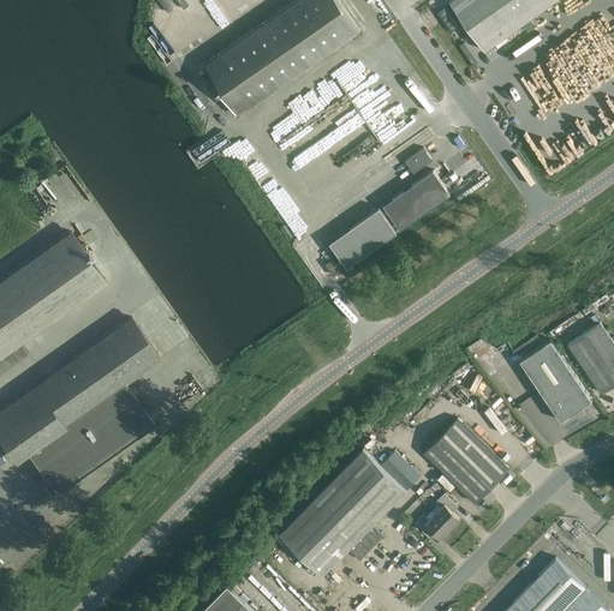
[(238,114),(239,117),(359,34),(335,0),(299,0),(204,66),(231,103),(226,106),(234,118),(238,114)]
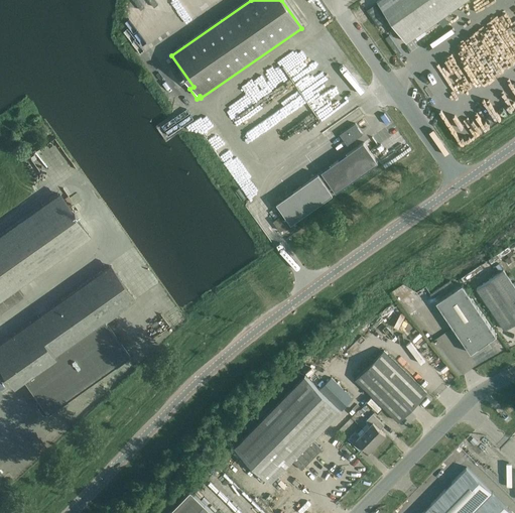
[(380,0),(376,3),(405,45),(470,0),(380,0)]
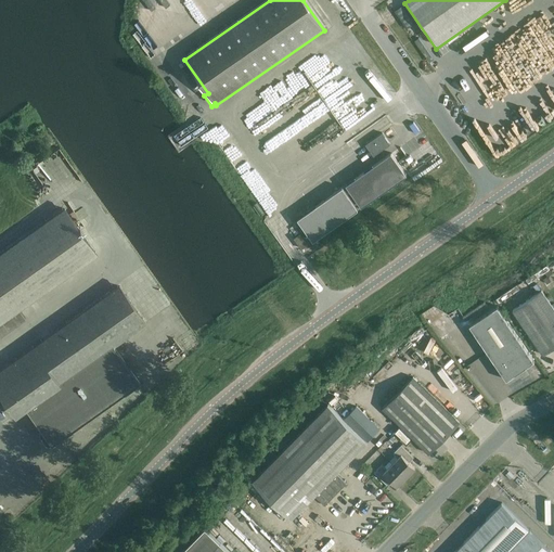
[(360,141),(369,137),(366,131),(357,136),(360,141)]
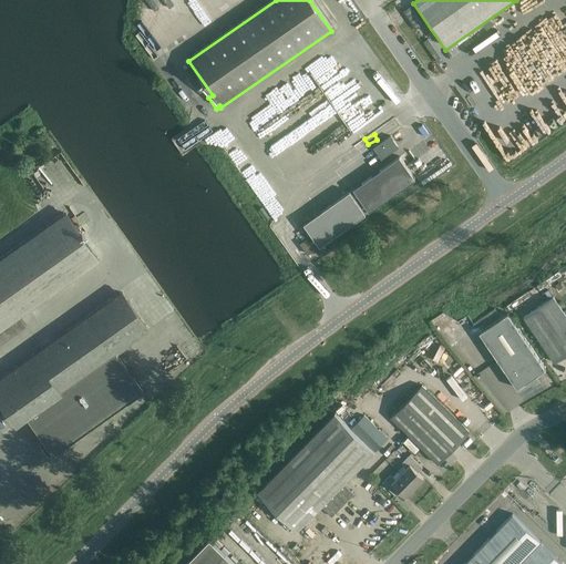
[(390,139),(383,143),(384,145),(380,149),(379,146),(372,151),(381,163),(398,151),(390,139)]
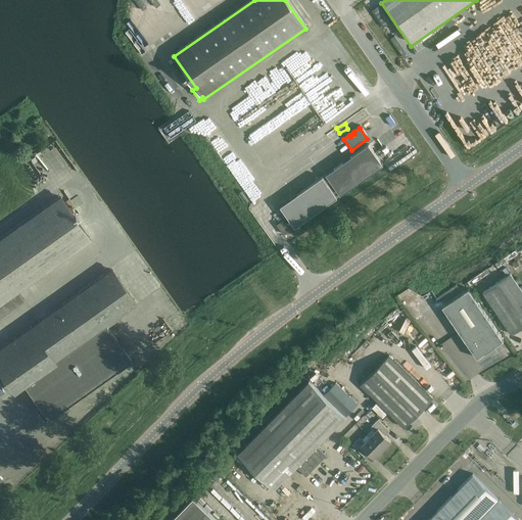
[(382,168),(368,147),(325,177),(339,198),(382,168)]
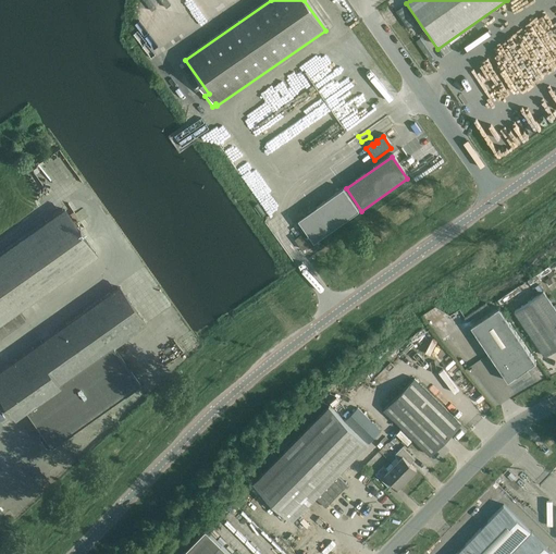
[(332,232),(358,213),(343,191),(316,210),(298,223),(313,245),(332,232)]
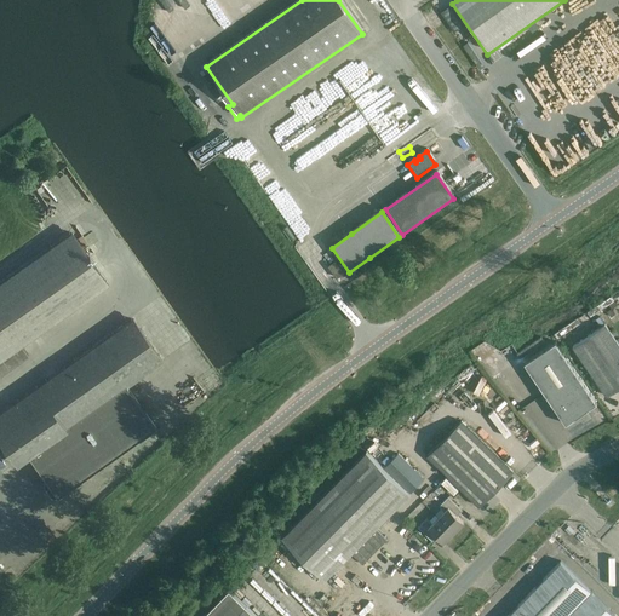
[(0,362),(107,287),(70,235),(0,283),(0,362)]
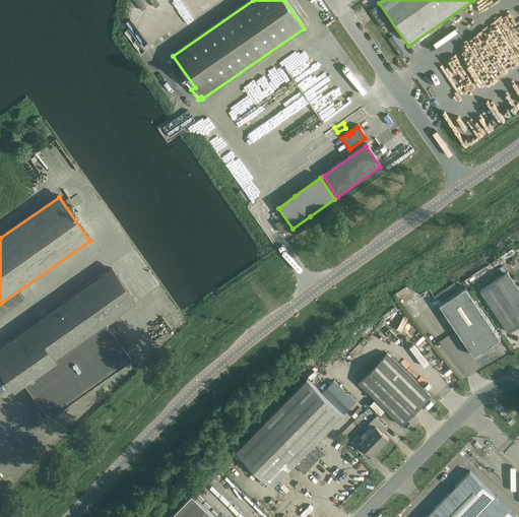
[(287,233),(280,222),(274,227),(281,236),(287,233)]
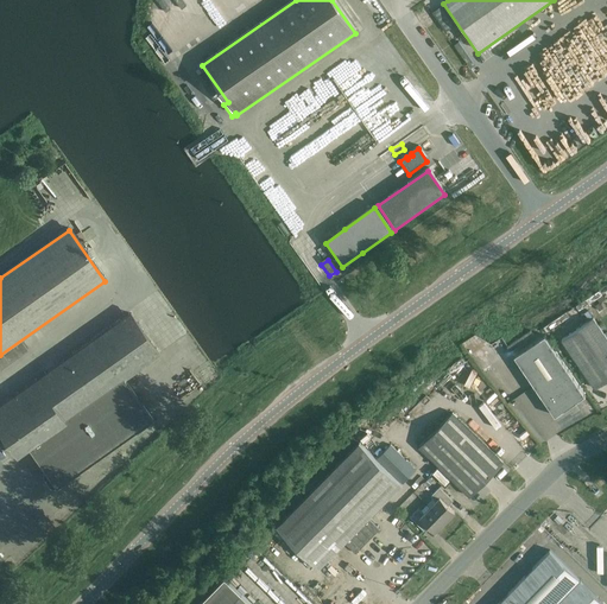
[(606,306),(596,312),(606,334),(606,306)]
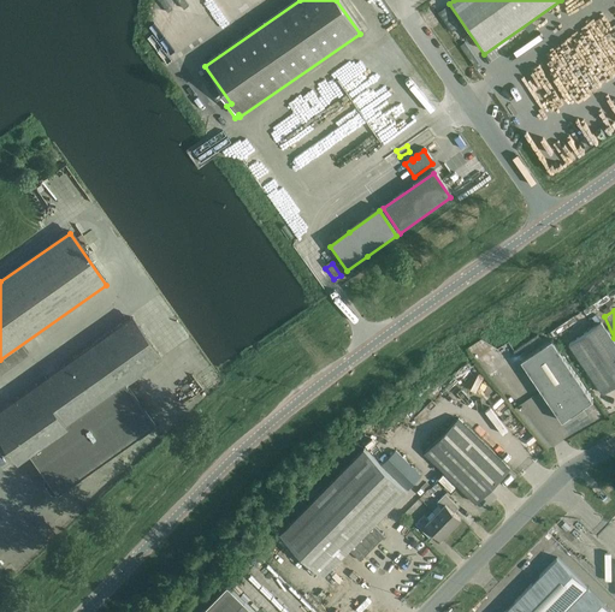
[(130,320),(0,411),(0,443),(15,464),(27,457),(45,482),(43,487),(51,497),(54,497),(55,498),(154,428),(125,387),(124,388),(124,387),(160,362),(130,320)]
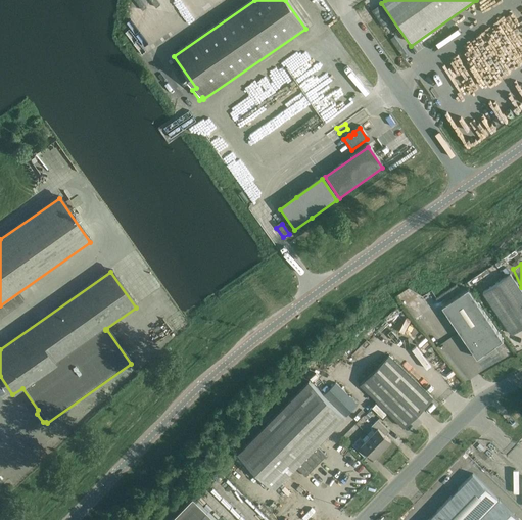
[(521,295),(509,277),(482,295),(511,337),(521,329),(521,295)]
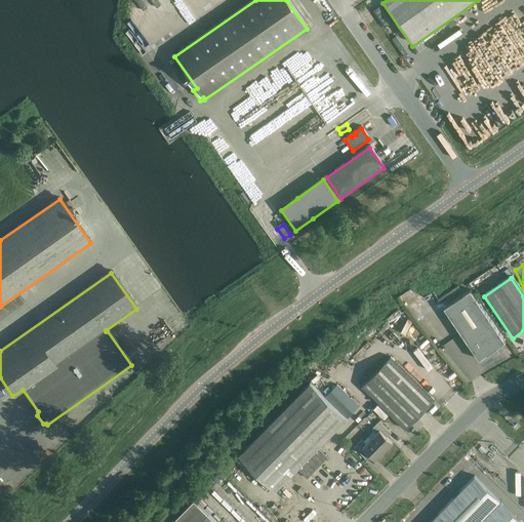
[(505,345),(470,292),(443,311),(478,362),(505,345)]
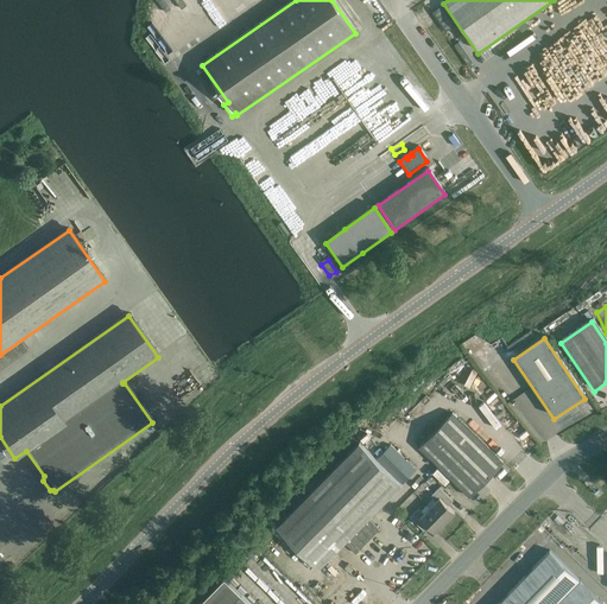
[(418,450),(469,500),(503,466),(451,417),(418,450)]
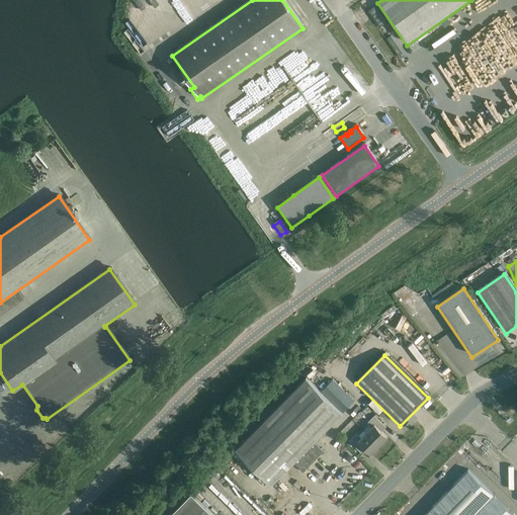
[(320,395),(306,380),(234,452),(270,488),(296,461),(313,445),(341,416),(336,410),(320,395)]
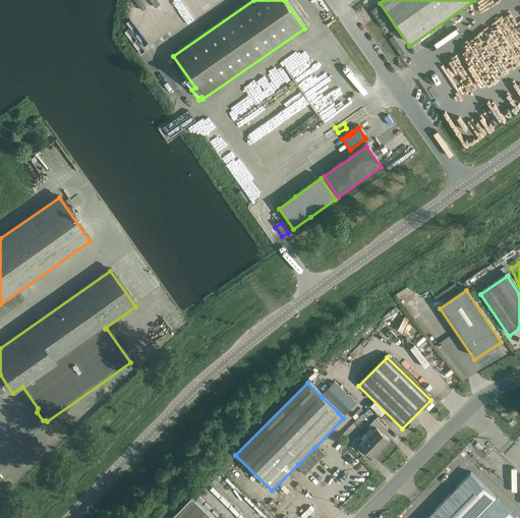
[(334,384),(322,397),(338,412),(350,399),(334,384)]
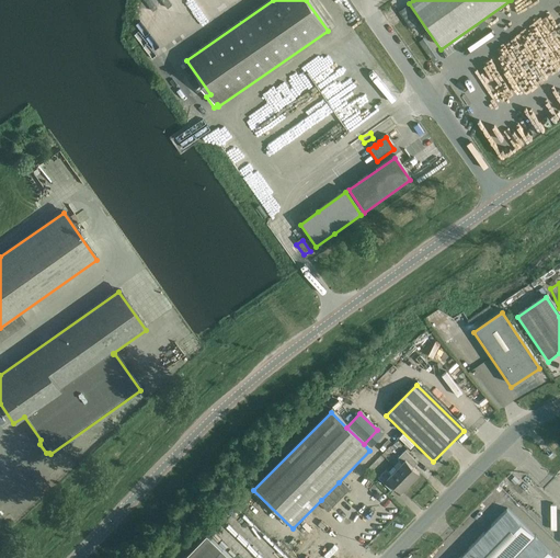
[(396,473),(409,486),(419,477),(410,468),(414,464),(404,454),(397,462),(401,466),(396,473)]
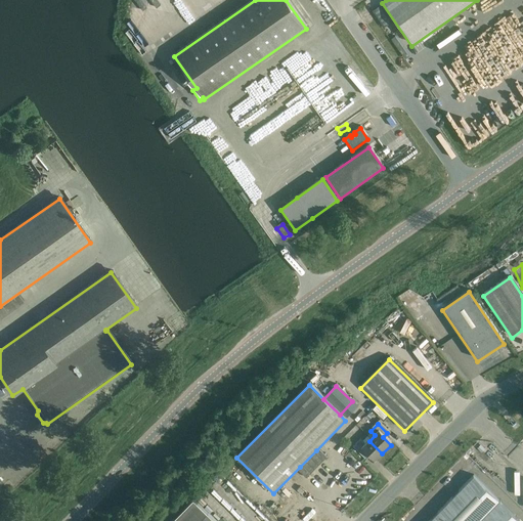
[(374,462),(382,453),(369,441),(364,446),(359,441),(352,449),(362,459),(366,454),(374,462)]
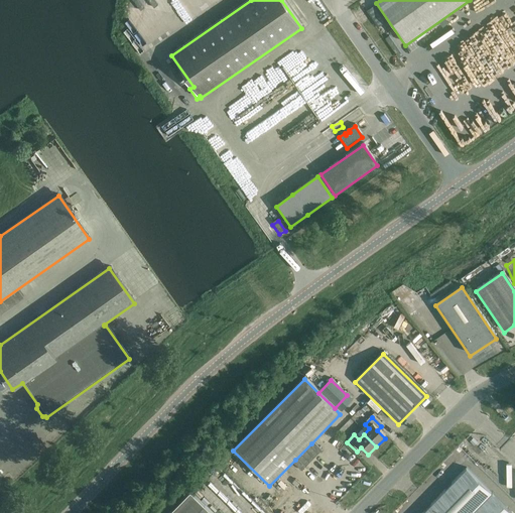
[(320,452),(311,443),(295,460),(304,469),(320,452)]
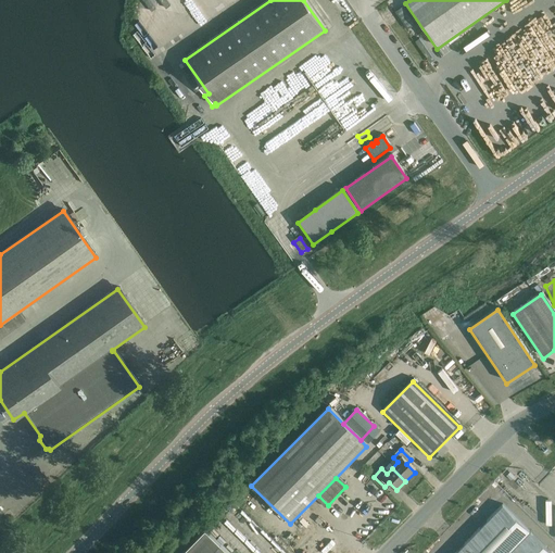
[(549,552),(502,507),(456,552),(549,552)]
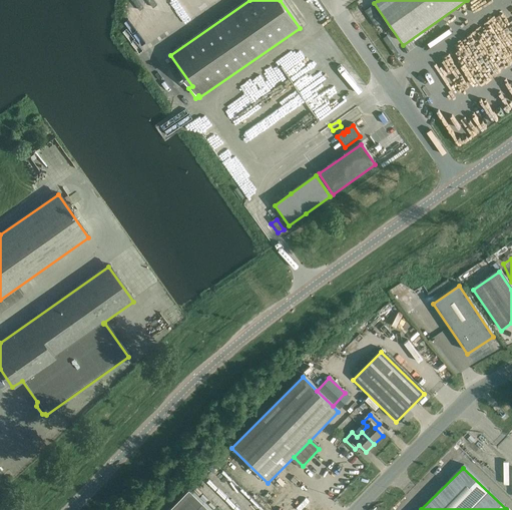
[(204,489),(217,498),(223,489),(210,480),(204,489)]
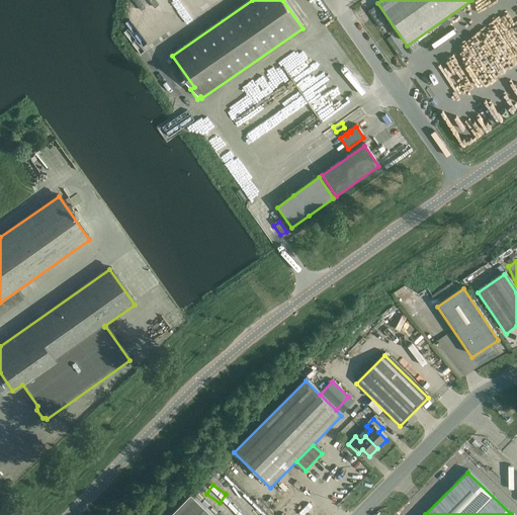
[(209,514),(190,496),(171,514),(209,514)]
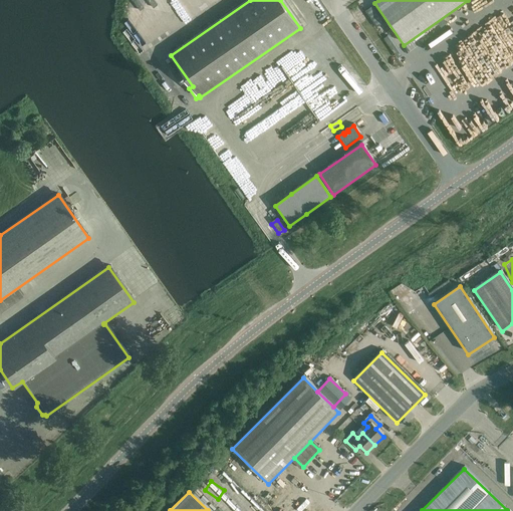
[(203,502),(210,510),(216,510),(221,506),(210,495),(203,502)]
